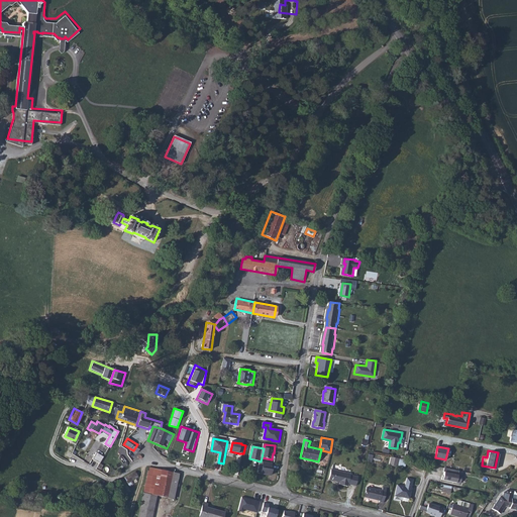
[(101,462),(105,455),(98,451),(94,458),(101,462)]
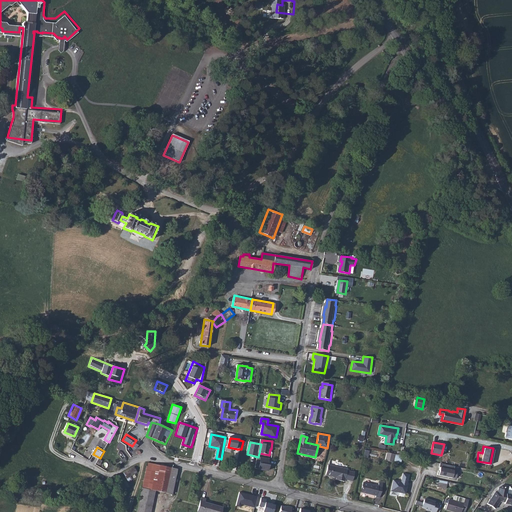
[(395,452),(387,451),(385,459),(393,460),(395,452)]
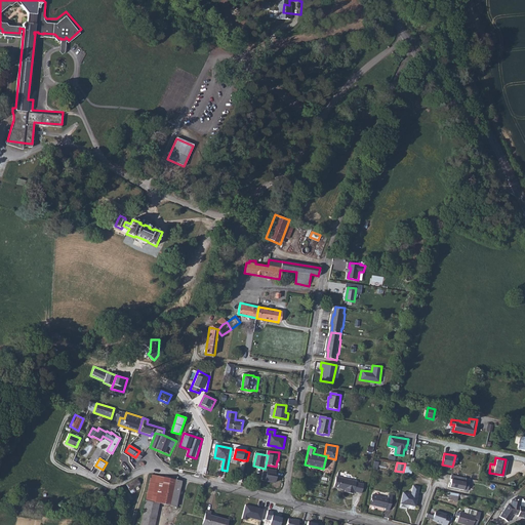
[(405,463),(403,472),(410,474),(412,466),(411,466),(405,463)]
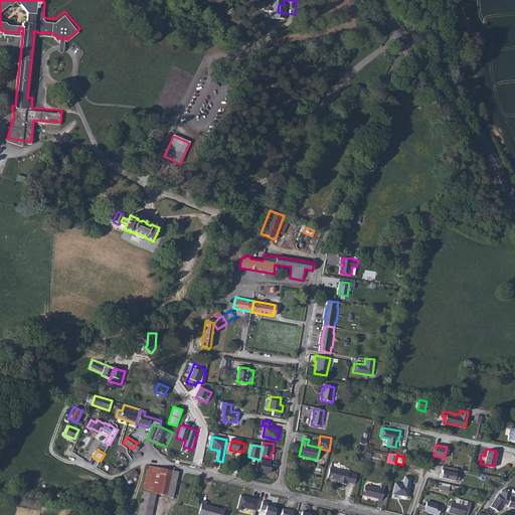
[(272,462),(260,460),(258,473),(271,475),(272,468),(271,468),(272,462)]
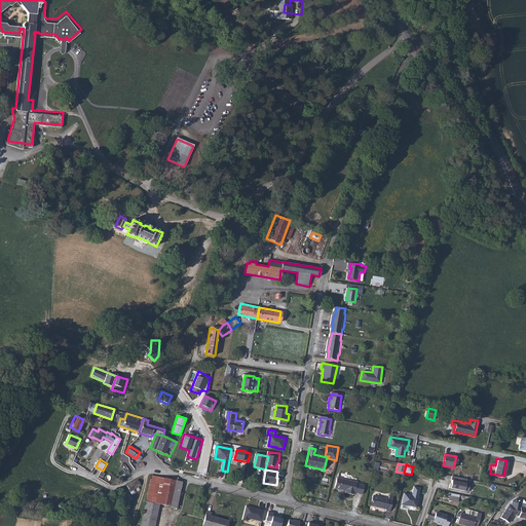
[(177,481),(151,476),(139,525),(154,525),(159,504),(171,506),(177,481)]
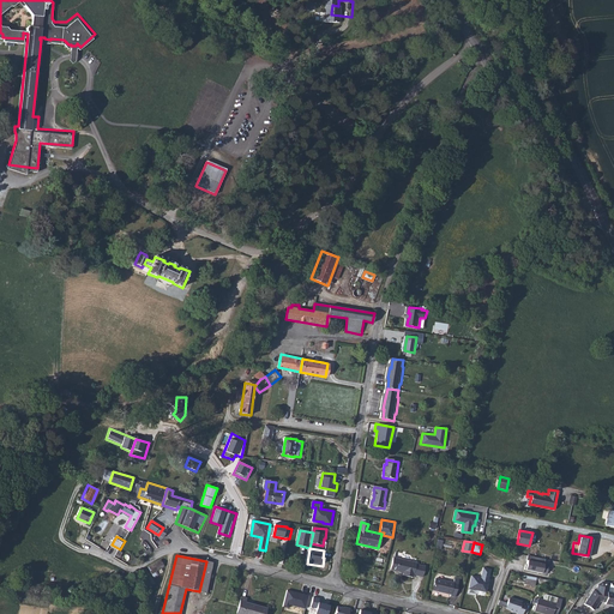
[(524,570),(547,575),(551,560),(528,555),(524,570)]
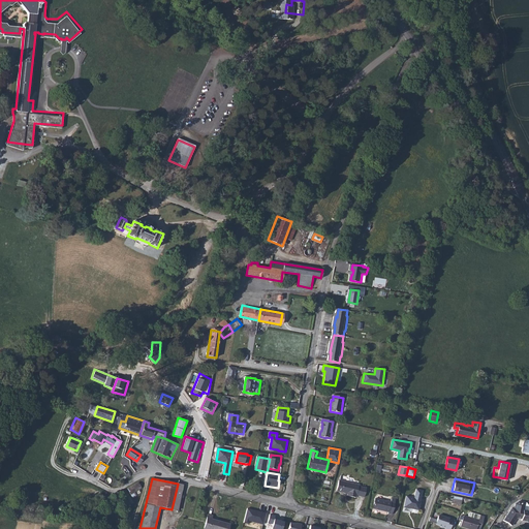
[(359,485),(341,480),(339,490),(346,493),(347,491),(349,492),(348,495),(356,497),(356,495),(365,496),(367,488),(359,486),(359,485)]
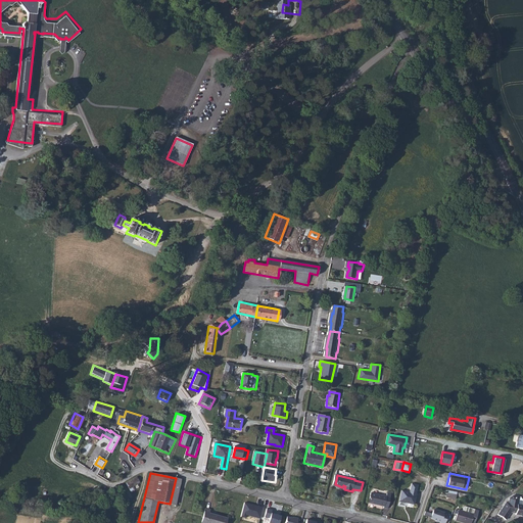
[(139,481),(135,477),(125,485),(129,489),(139,481)]
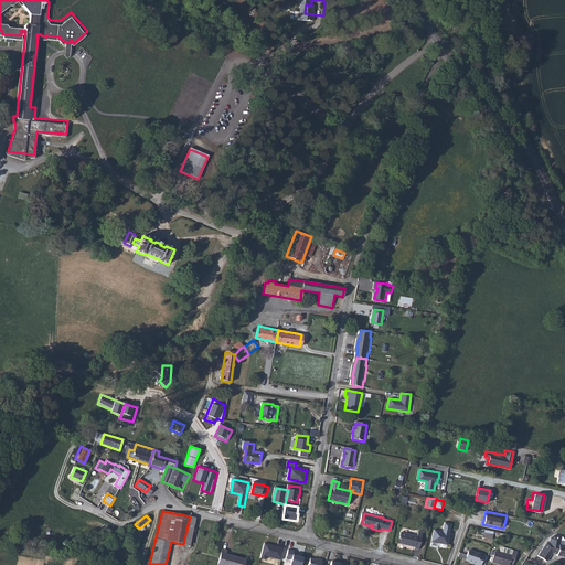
[(451,523),(446,522),(443,531),(434,529),(432,540),(448,543),(450,532),(449,532),(451,523)]
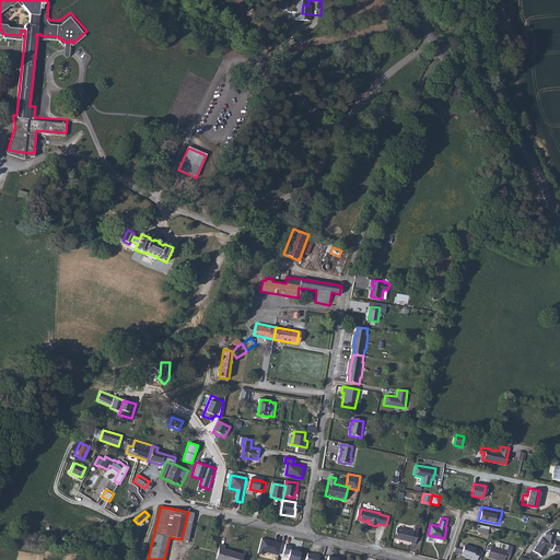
[(420,526),(415,525),(413,531),(397,526),(396,537),(411,540),(411,541),(416,543),(420,526)]
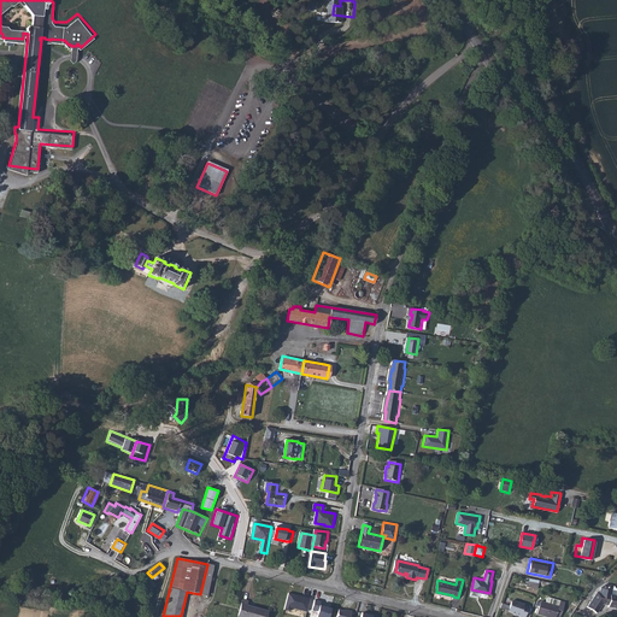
[(601,592),(599,591),(591,606),(599,611),(605,603),(611,604),(611,605),(616,605),(616,586),(615,585),(607,583),(601,587),(601,592)]
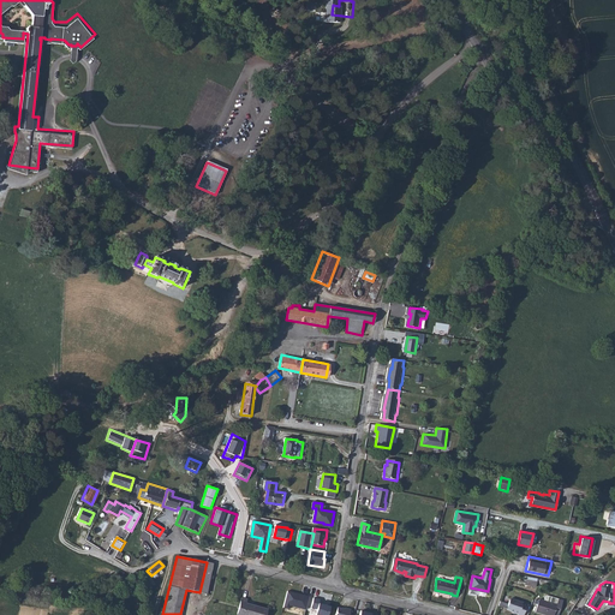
[(290,607),(305,610),(309,596),(287,591),(284,608),(288,609),(290,607)]
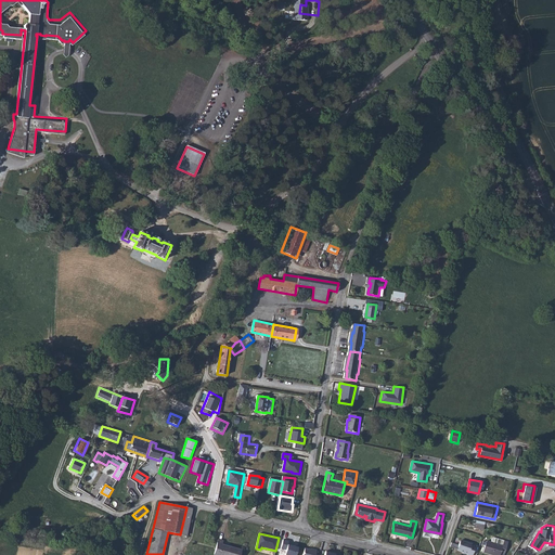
[(219,539),(216,554),(220,554),(241,554),(243,549),(223,543),(224,540),(219,539)]
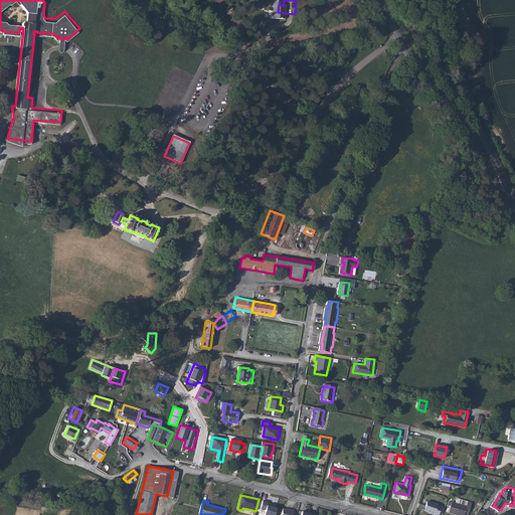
[(269,502),(263,500),(260,510),(265,511),(264,514),(275,514),(277,508),(268,506),(269,502)]
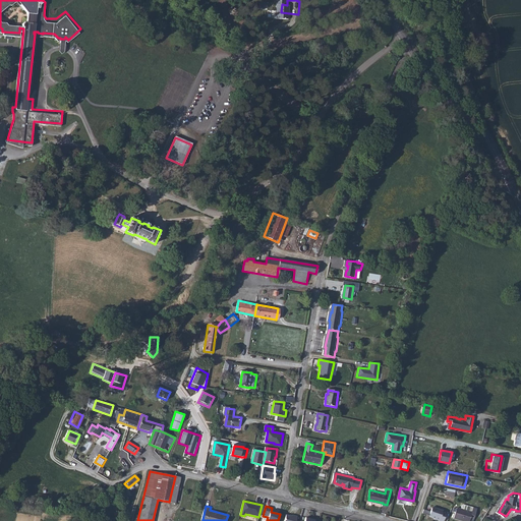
[(443,520),(447,510),(432,506),(429,509),(429,510),(429,515),(436,517),(436,518),(440,519),(440,520),(442,520),(443,520)]
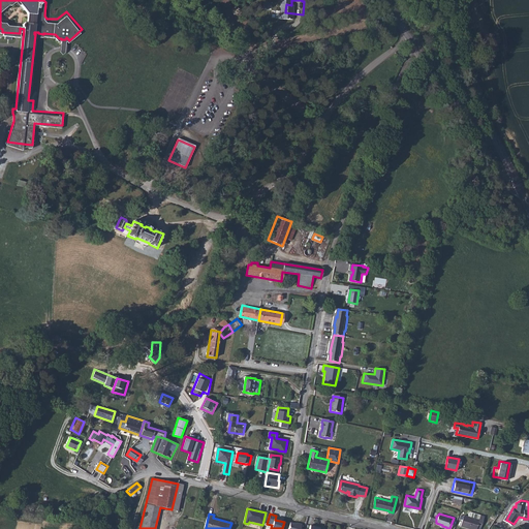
[(469,514),(468,515),(467,518),(463,518),(461,528),(466,528),(475,528),(476,528),(480,528),(484,517),(469,514)]
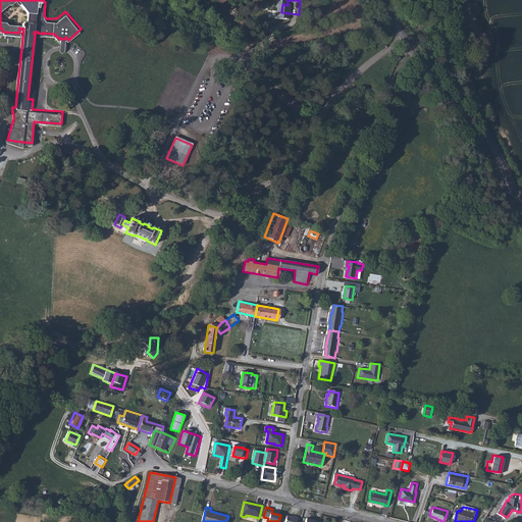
All buildings are outlined.
